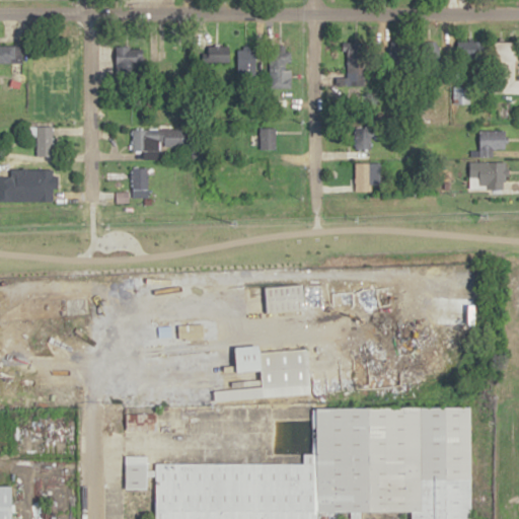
[(517,41),(496,41),(496,92),(518,91),(518,78),(516,78),(517,41)]
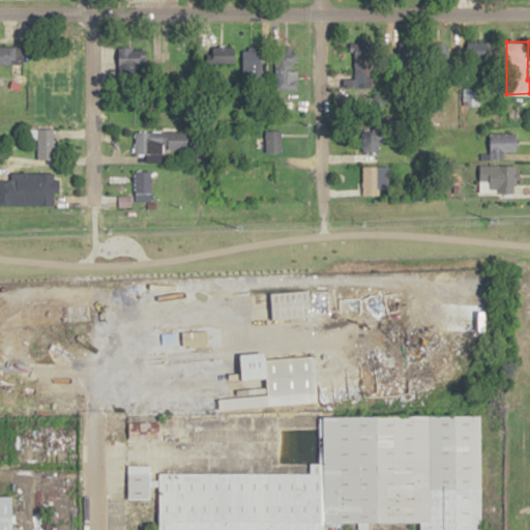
[(0,62),(21,63),(21,46),(0,45),(0,62)]
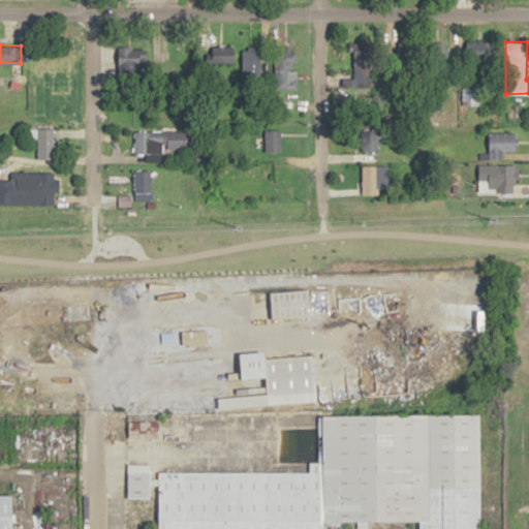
[(244,48),(244,76),(261,76),(261,48),(244,48)]
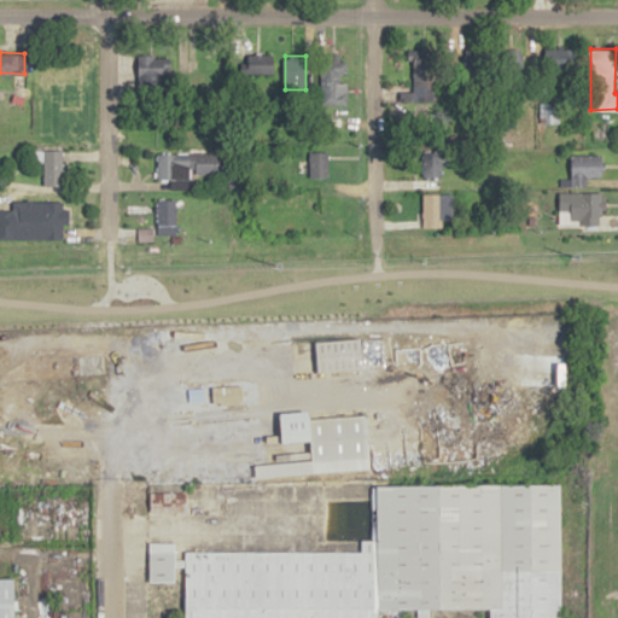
[(320,103),(345,103),(345,56),(320,56),(320,103)]
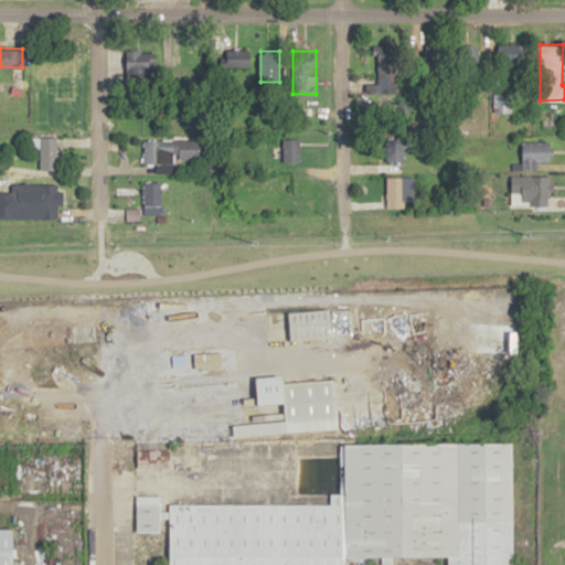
[(35,121),(48,121),(48,97),(74,97),(74,56),(35,57),(35,121)]
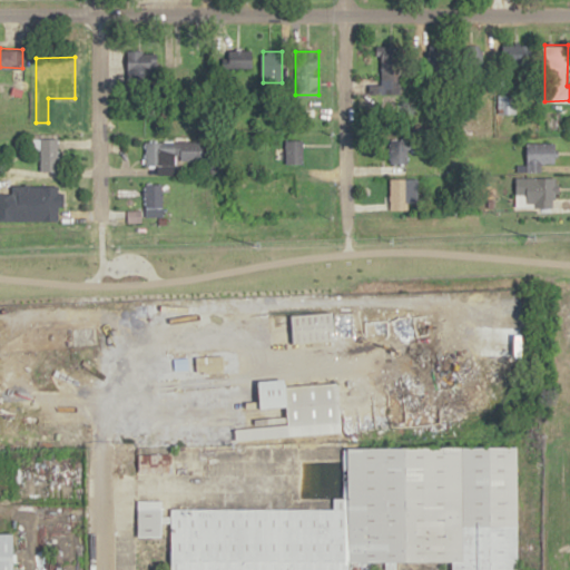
[(514,114),(514,95),(498,95),(498,114),(514,114)]
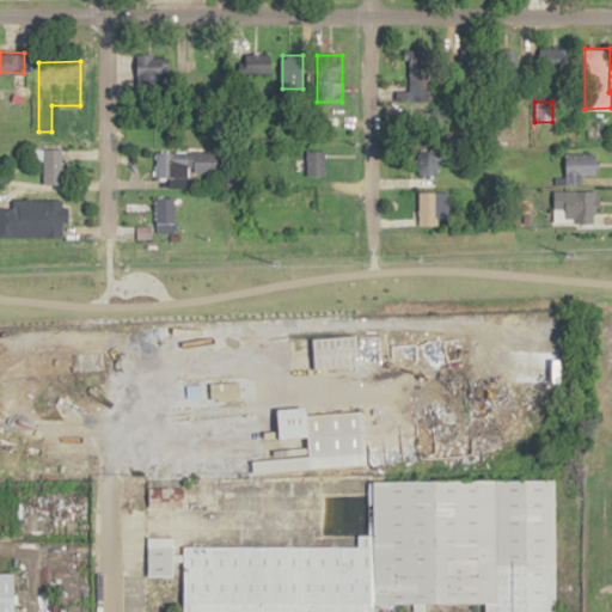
[(416,173),(436,173),(436,146),(416,146),(416,173)]
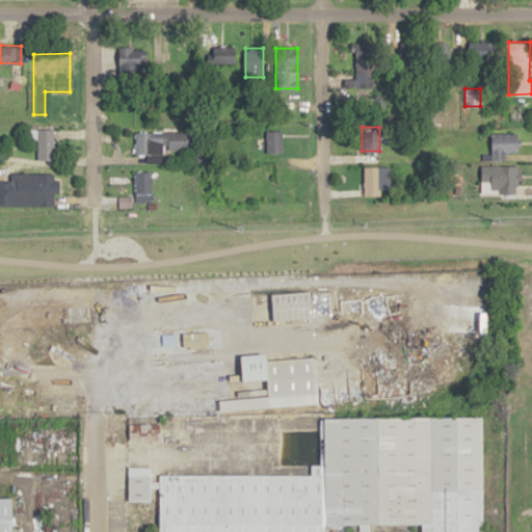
[(55,129),(36,129),(36,159),(55,159),(55,129)]
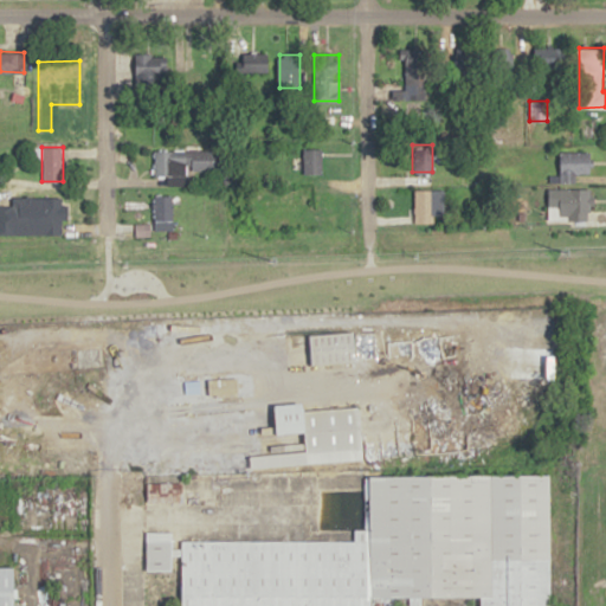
[(321,148),(302,148),(302,172),(321,172),(321,148)]
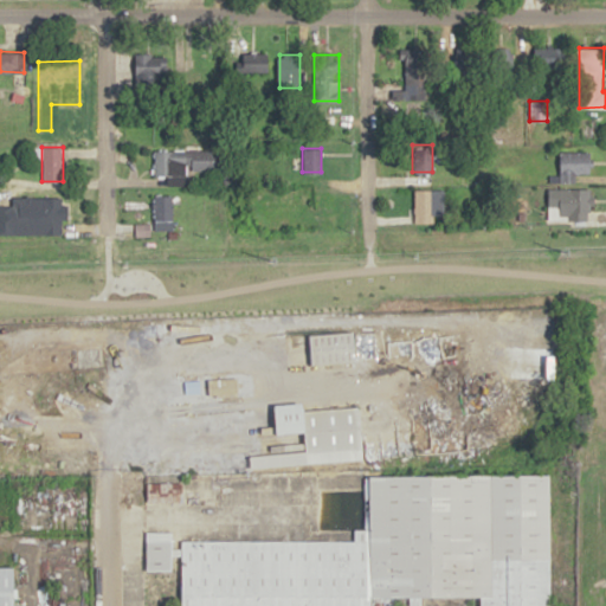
[(167,185),(187,185),(187,169),(218,171),(219,150),(152,149),(152,174),(167,175),(167,185)]
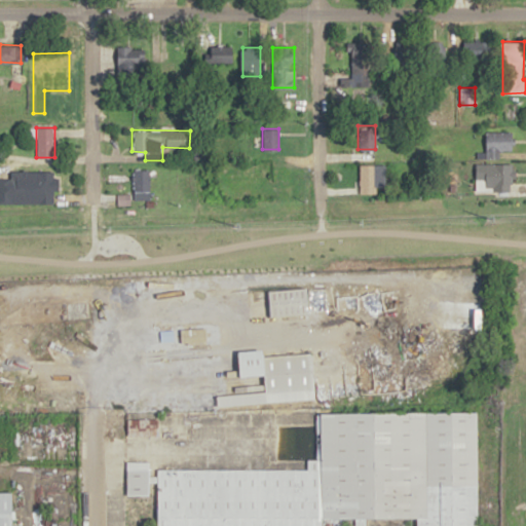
[(513,132),(484,132),(484,159),(499,159),(499,151),(513,151),(513,132)]
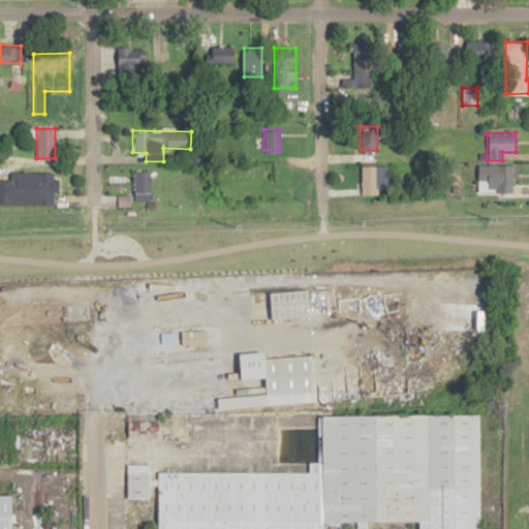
[(361,164),(361,195),(380,195),(380,164),(361,164)]
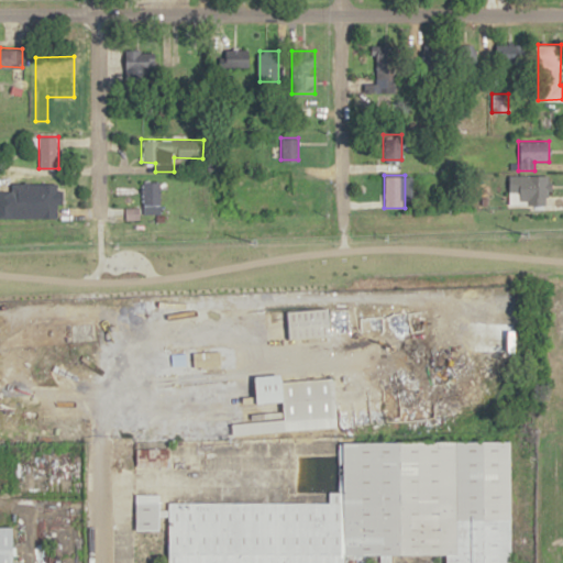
[(509,192),(519,192),(519,203),(550,203),(550,175),(509,175),(509,192)]
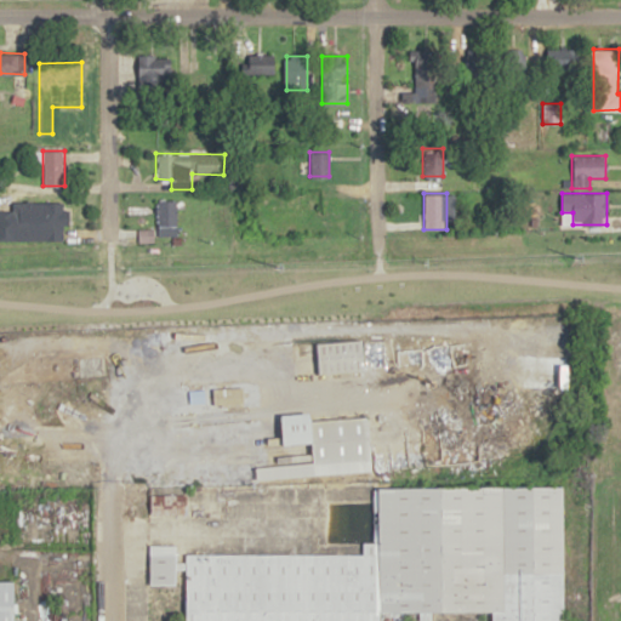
[(176,200),(157,200),(157,237),(176,237),(176,200)]
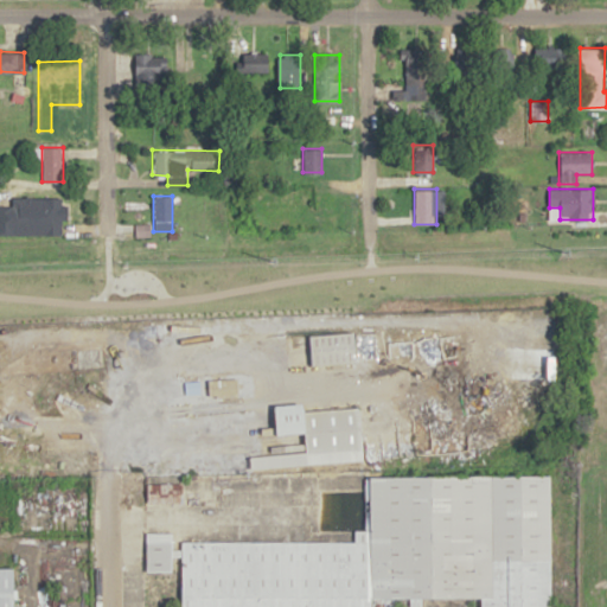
[(31,198),(31,235),(62,235),(62,198),(31,198)]
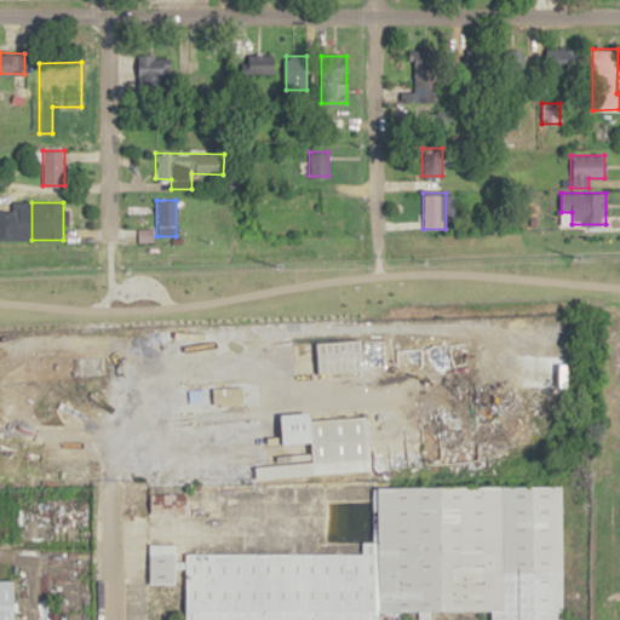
[(362,340),(365,371),(319,374),(316,344),(362,340)]
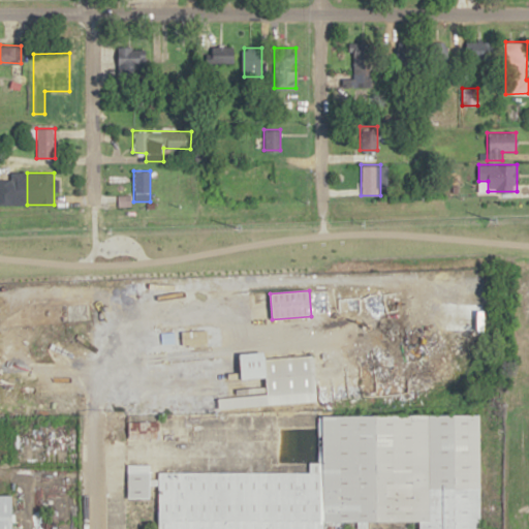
[(206,331),(160,334),(161,347),(207,345),(206,331)]
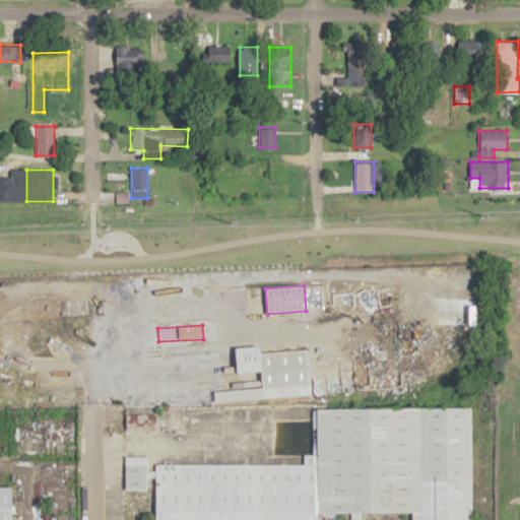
[(309,348),(312,394),(212,401),(211,391),(231,390),(231,382),(261,380),(261,372),(241,373),(240,353),(309,348)]
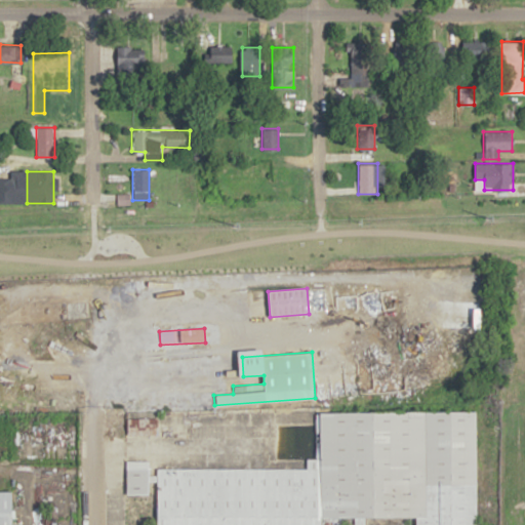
[(479,524),(476,409),(318,414),(319,458),(307,458),(307,466),(157,471),(158,524),(479,524)]
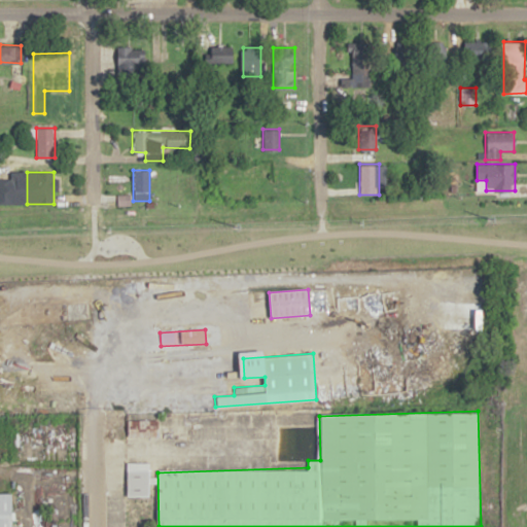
[(150,429),(150,421),(140,421),(140,429),(150,429)]
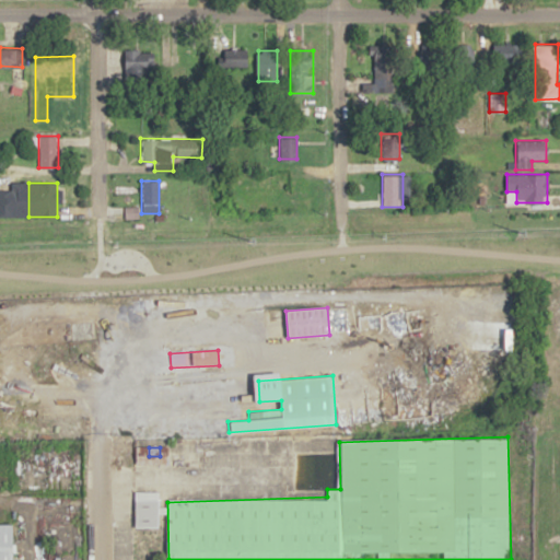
[(135,527),(160,527),(160,498),(135,498),(135,527)]
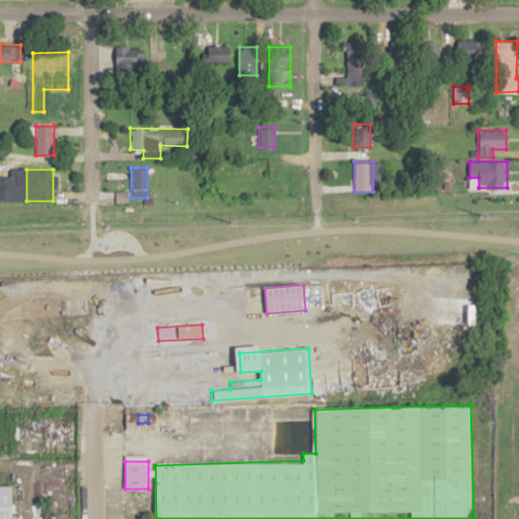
[(0,486),(0,518),(13,518),(13,486),(0,486)]
